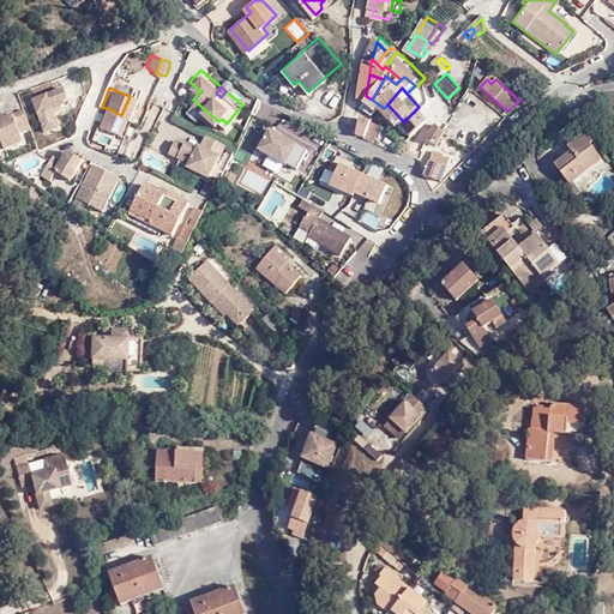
[(53,113),(68,108),(64,92),(32,104),(42,133),(56,128),(53,113)]
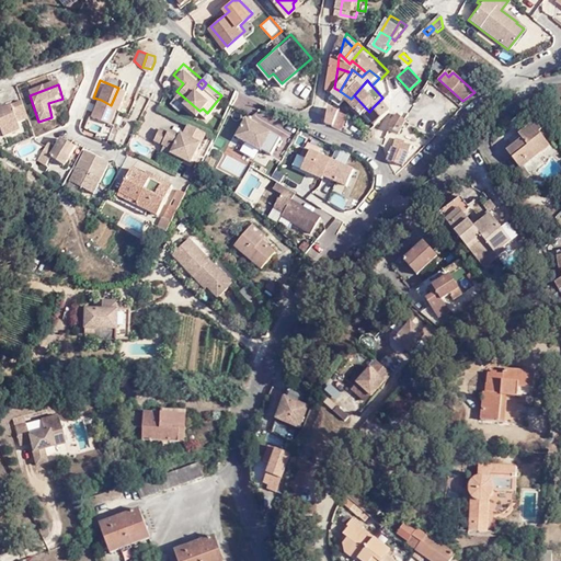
[(111,105),(121,109),(128,92),(118,88),(111,105)]
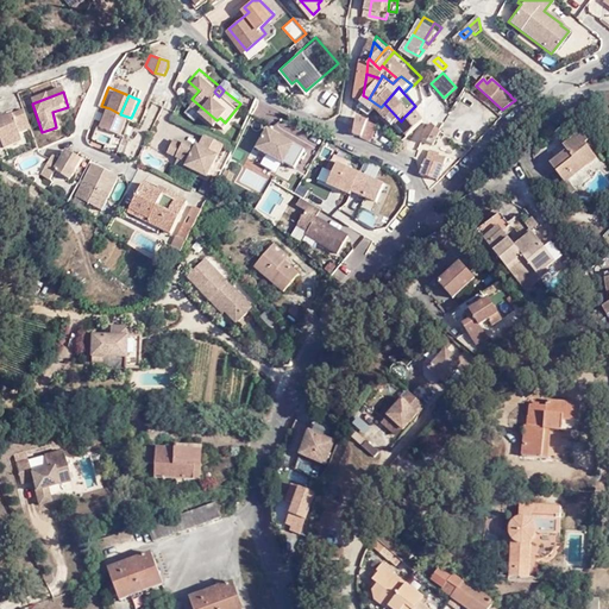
[(415,133),(432,117),(422,102),(416,107),(415,106),(405,117),(415,133)]
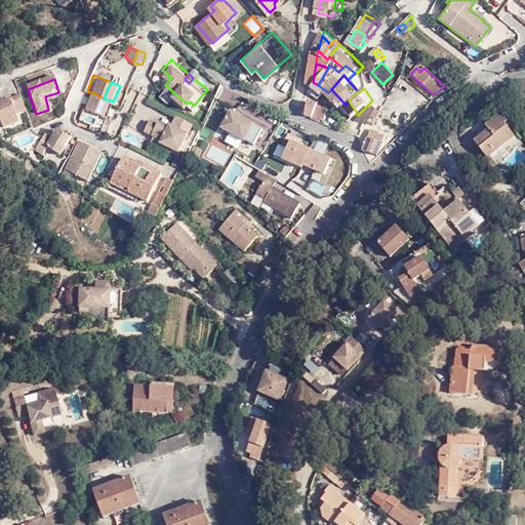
[(93,124),(97,115),(104,98),(94,93),(86,110),(84,109),(80,119),(93,124)]
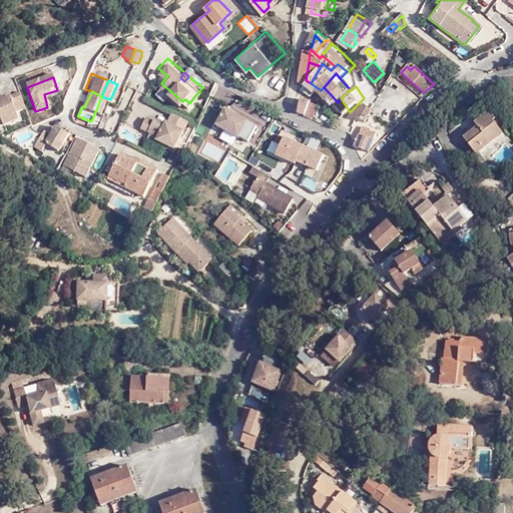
[(25,108),(20,95),(11,98),(9,95),(0,98),(0,128),(16,122),(13,113),(25,108)]
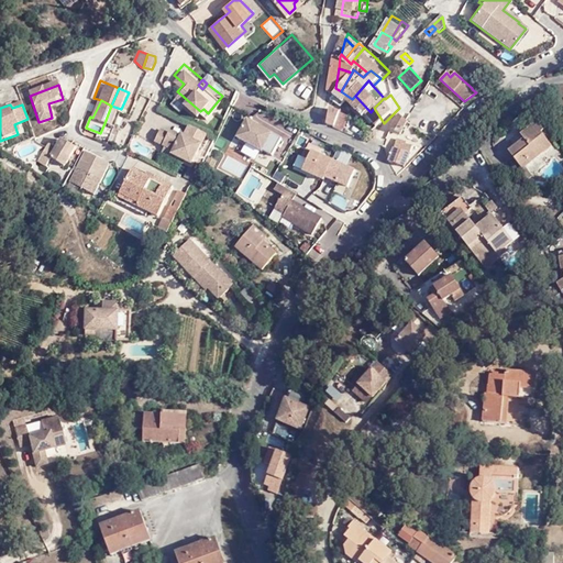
[(112,127),(121,109),(111,106),(105,123),(112,127)]
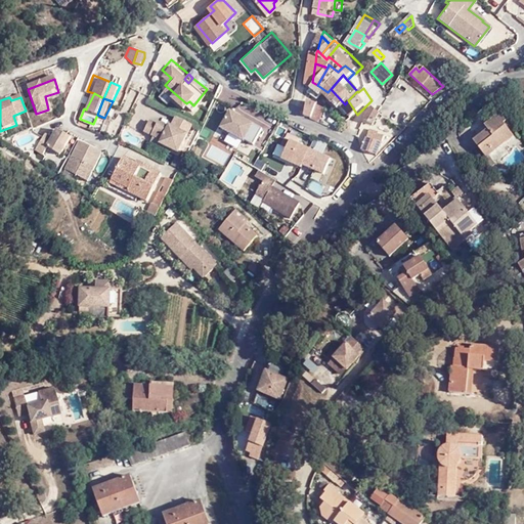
[(317,114),(324,101),(320,100),(314,98),(312,113),(317,114)]
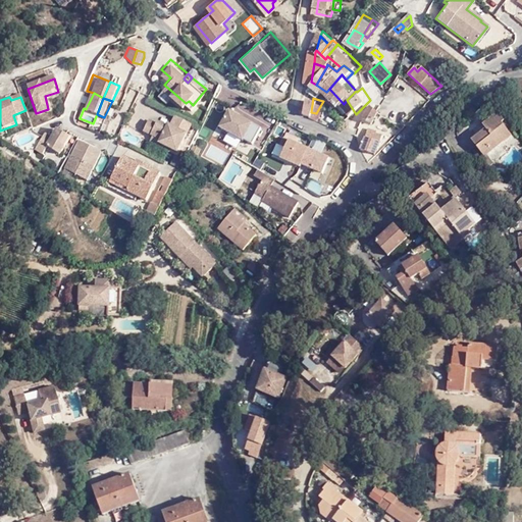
[(323,118),(330,103),(323,101),(316,113),(316,114),(323,118)]
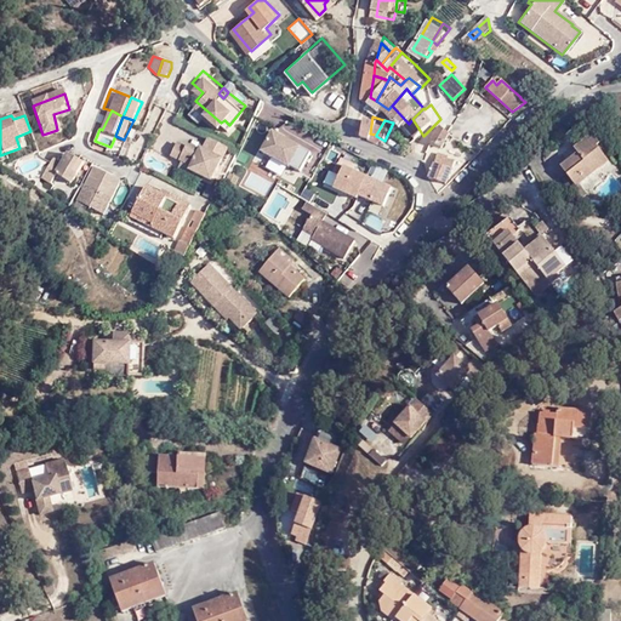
[(442,131),(438,140),(451,143),(459,127),(459,126),(456,126),(450,124),(442,131)]
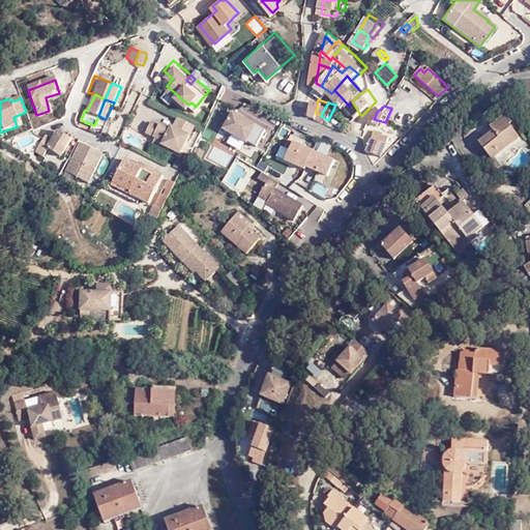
[(256,148),(265,133),(233,114),(222,130),(245,143),(246,142),(256,148)]
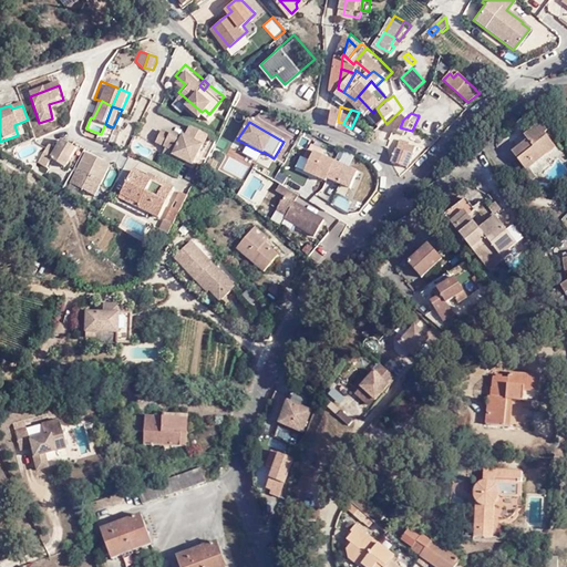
[(189,161),(206,131),(192,123),(185,134),(182,132),(179,134),(169,129),(165,132),(158,127),(153,137),(164,144),(163,145),(182,157),(189,161)]
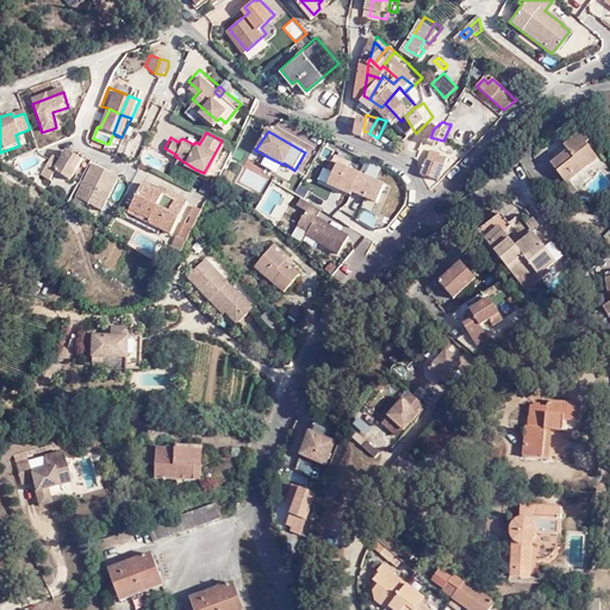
[(554,169),(570,186),(599,160),(589,148),(591,144),(584,135),(566,150),(570,156),(554,169)]
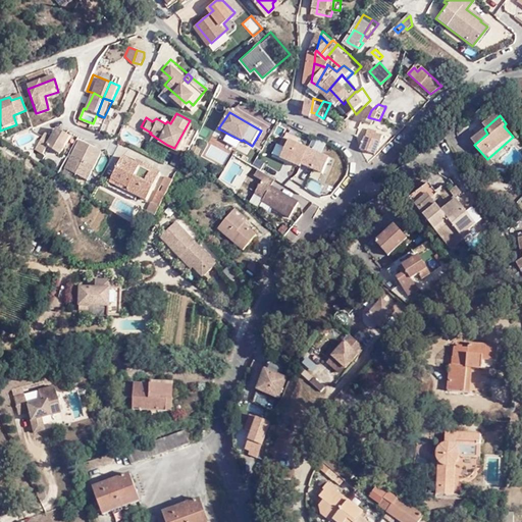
[(383,129),(375,126),(373,134),(369,146),(379,150),(383,129)]
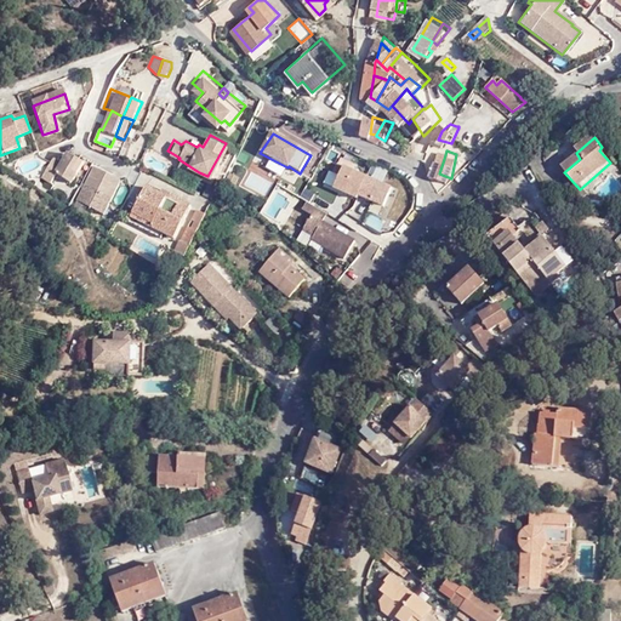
[(67,186),(80,165),(64,155),(57,166),(50,163),(39,181),(46,186),(53,177),(67,186)]
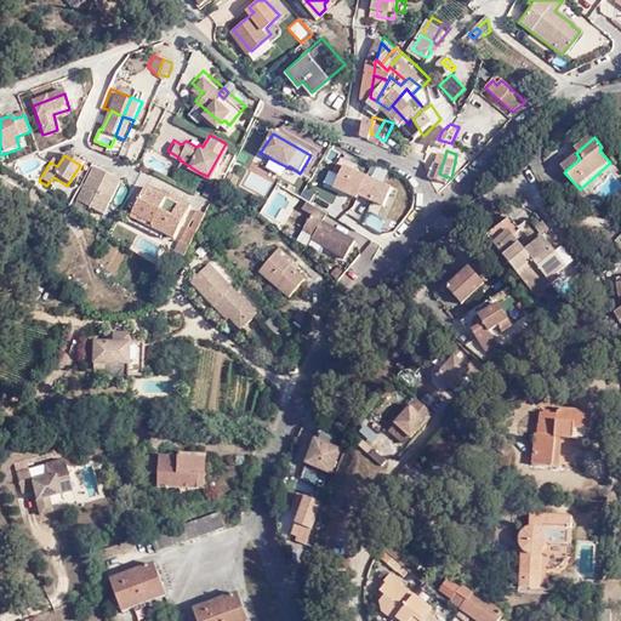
[(197,176),(199,172),(178,159),(175,165),(197,176)]
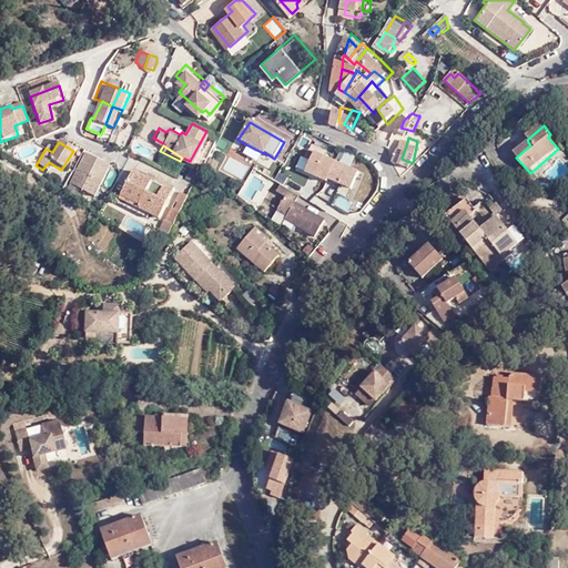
[(564,156),(558,149),(530,173),(536,180),(564,156)]
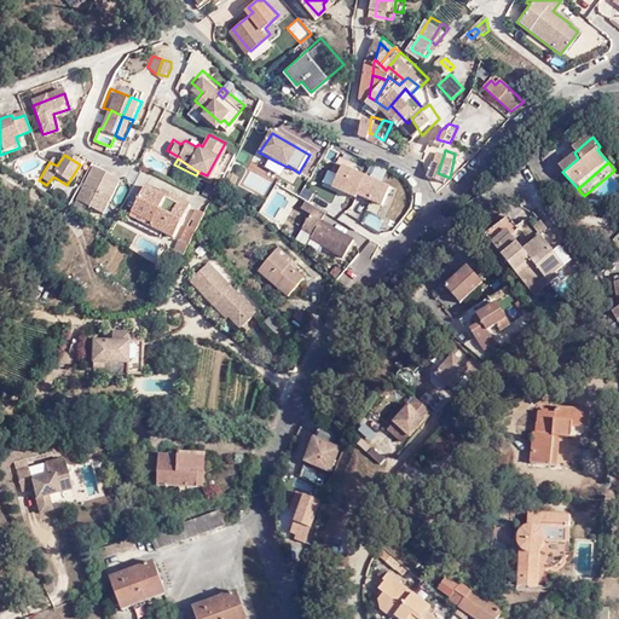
[(340,174),(341,171),(331,165),(316,194),(339,203),(351,180),(340,174)]
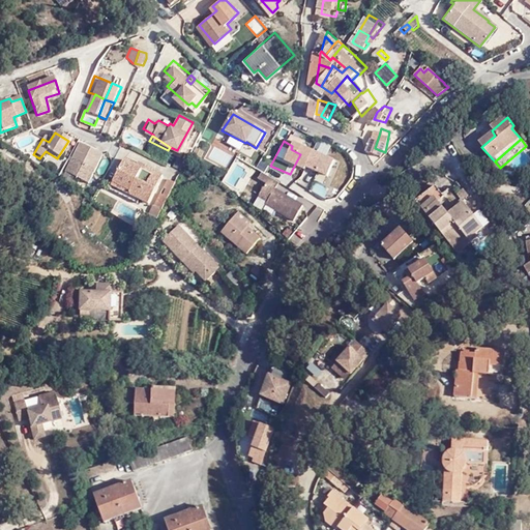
[(78,144),(64,172),(87,183),(101,155),(78,144)]
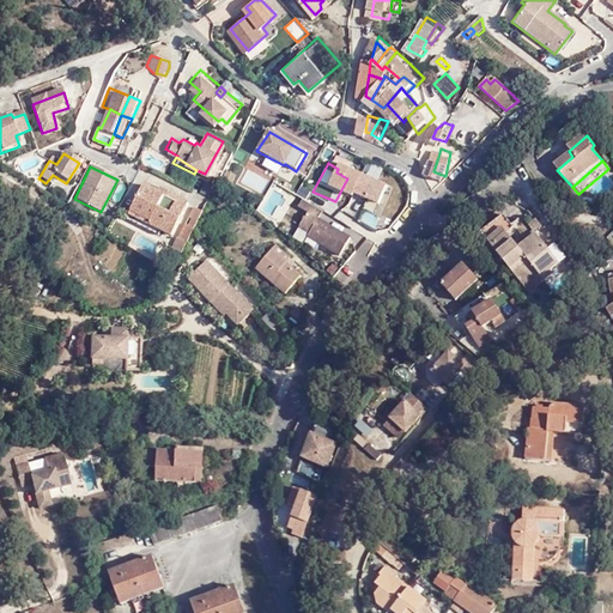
[(246,168),(238,182),(256,193),(265,178),(246,168)]
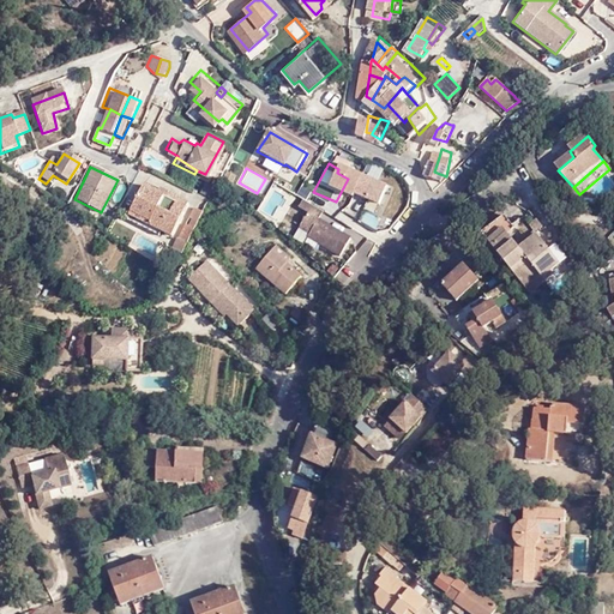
[(152,223),(162,229),(173,234),(190,203),(161,188),(160,191),(144,184),(131,209),(154,218),(152,223)]
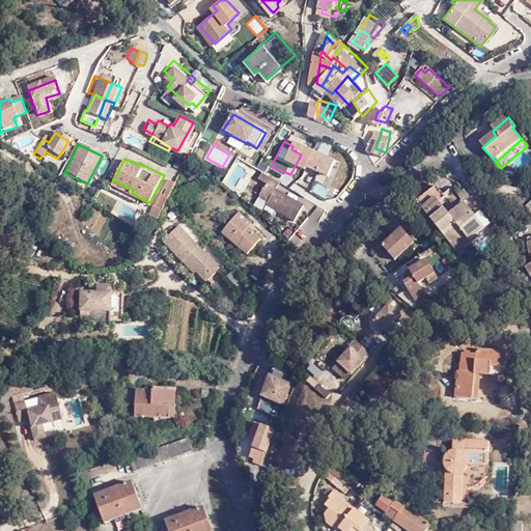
[(274,191),(277,184),(260,174),(256,180),(266,187),(258,199),(268,203),(266,206),(294,223),(302,207),(274,191)]
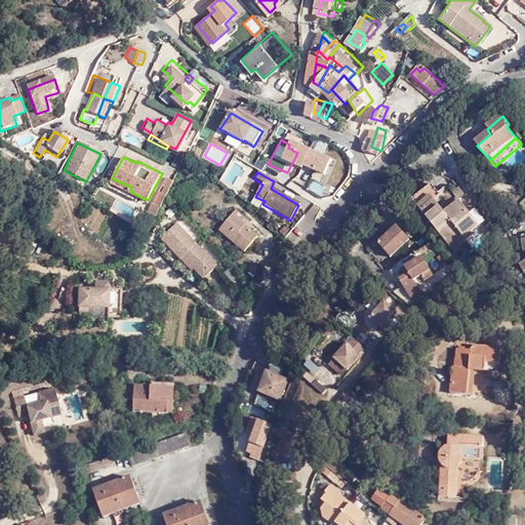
[(161,184),(169,189),(173,179),(165,176),(161,184)]
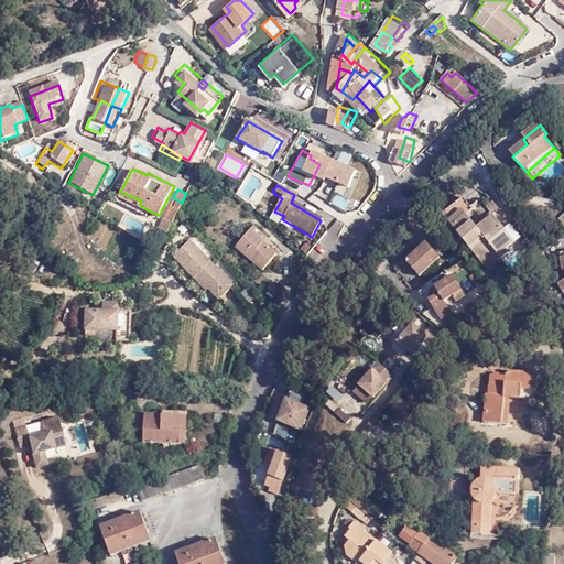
[(147,214),(149,210),(140,205),(141,201),(120,192),(117,199),(147,214)]
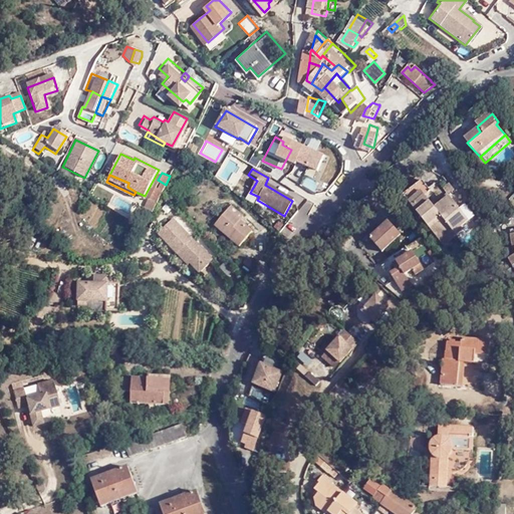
[(155,187),(163,191),(166,185),(158,180),(155,187)]
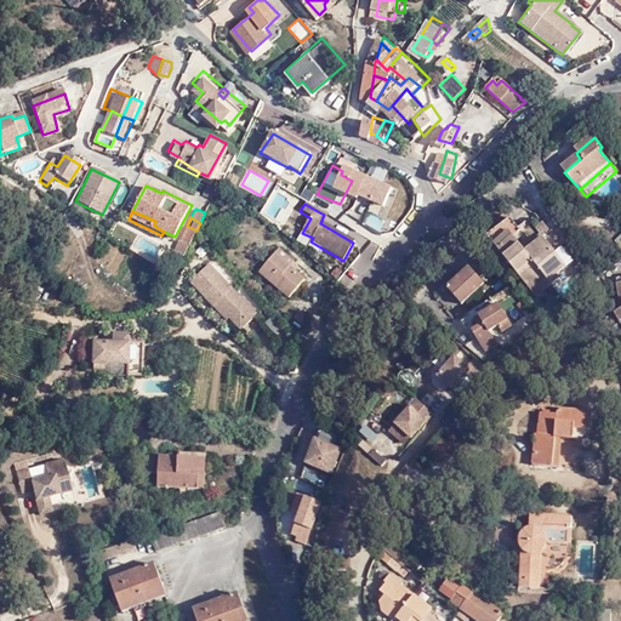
[(490,237),(535,292),(550,280),(554,286),(563,279),(560,275),(569,268),(545,238),(528,252),(516,237),(523,232),(512,218),(490,237)]
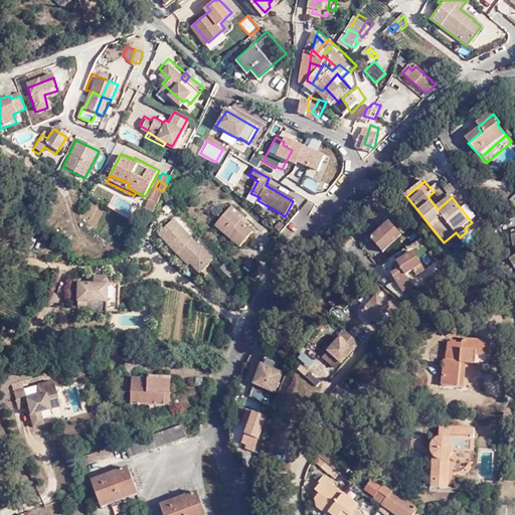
[(157,203),(163,191),(155,187),(148,199),(157,203)]
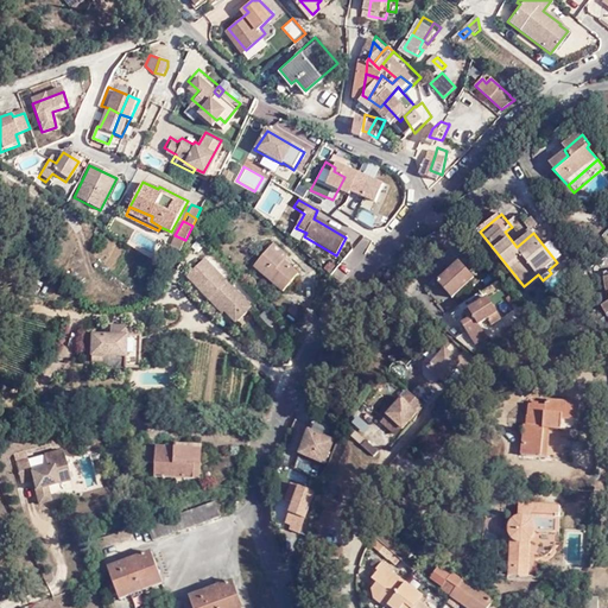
[(264,246),(278,260),(283,255),(267,241),(264,246)]
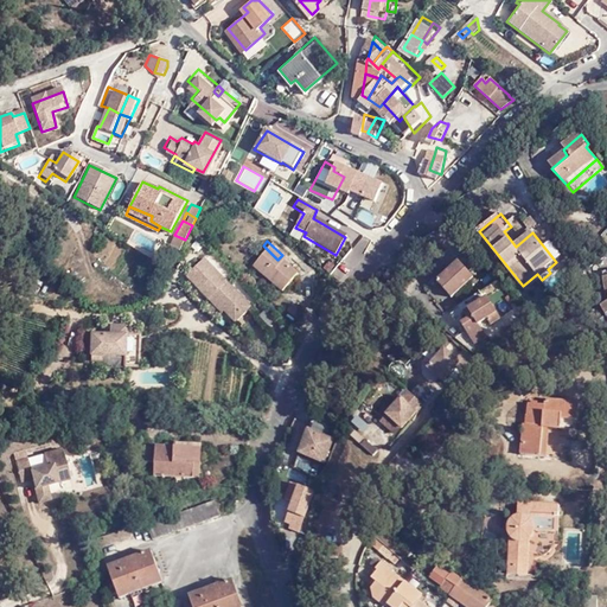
[(293,275),(278,260),(263,246),(248,264),(278,292),(293,275)]
